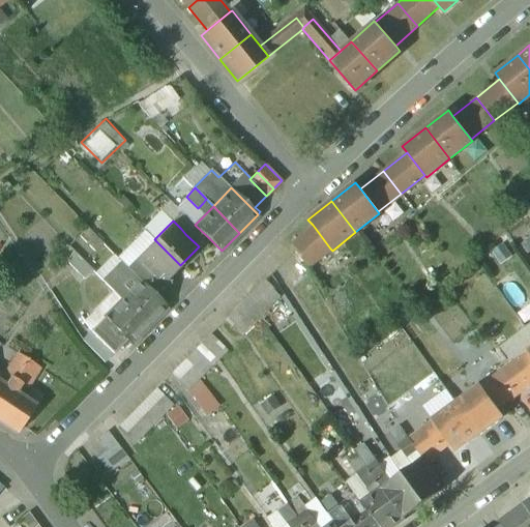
[(208,237),(195,225),(185,234),(199,246),(208,237)]
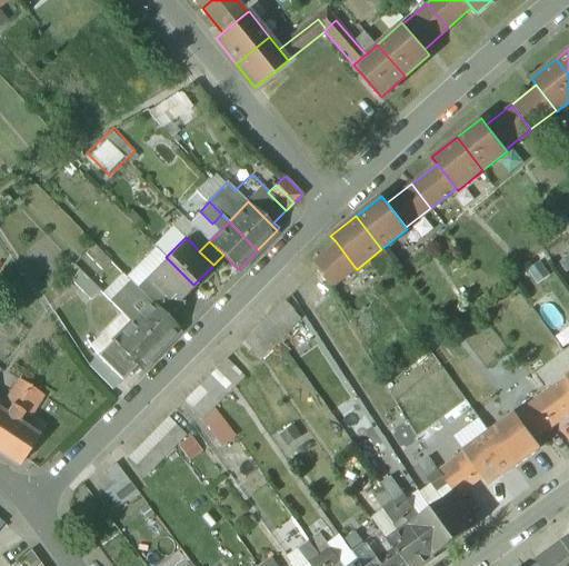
[(336,241),(311,261),(331,285),(355,267),(336,241)]
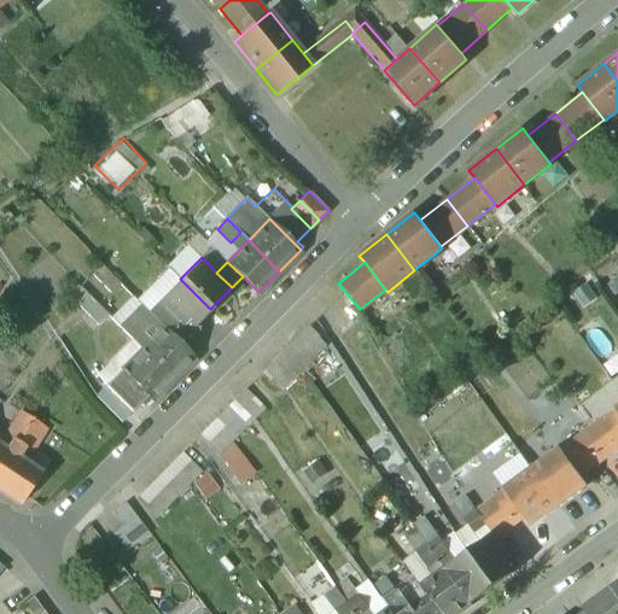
[(101,321),(133,292),(109,267),(77,296),(101,321)]
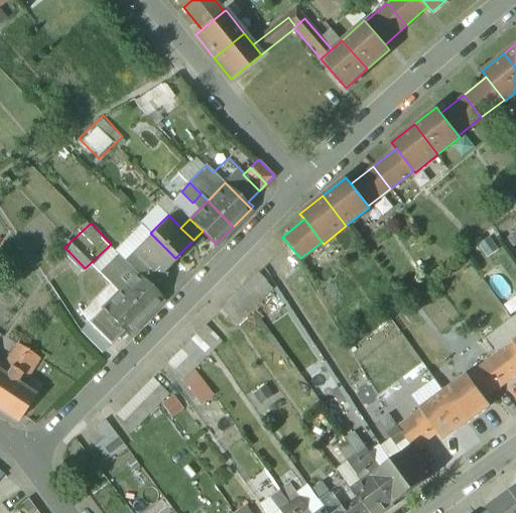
[(175,258),(150,233),(132,250),(145,263),(158,276),(175,258)]
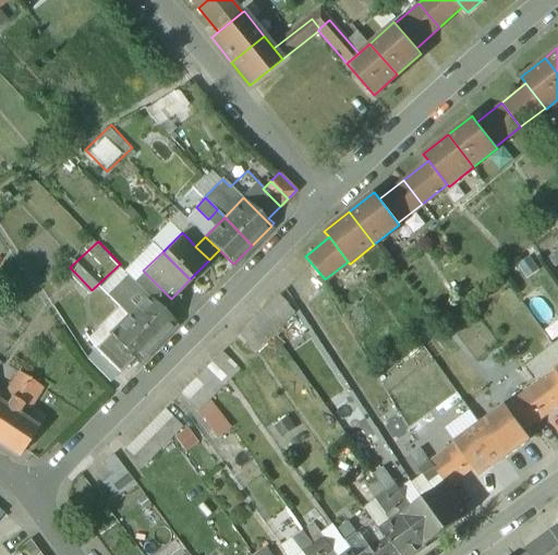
[(171,299),(157,285),(148,294),(161,308),(171,299)]
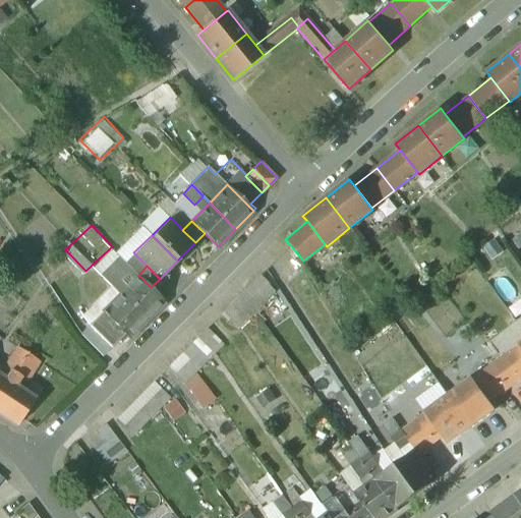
[(122,278),(111,267),(103,275),(114,286),(118,283),(122,278)]
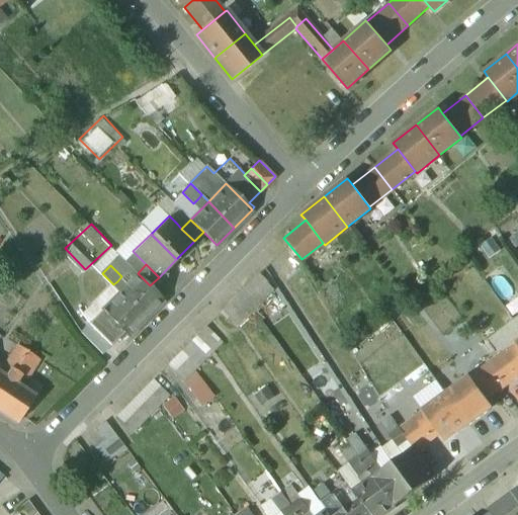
[(273,287),(258,272),(250,280),(265,295),(273,287)]
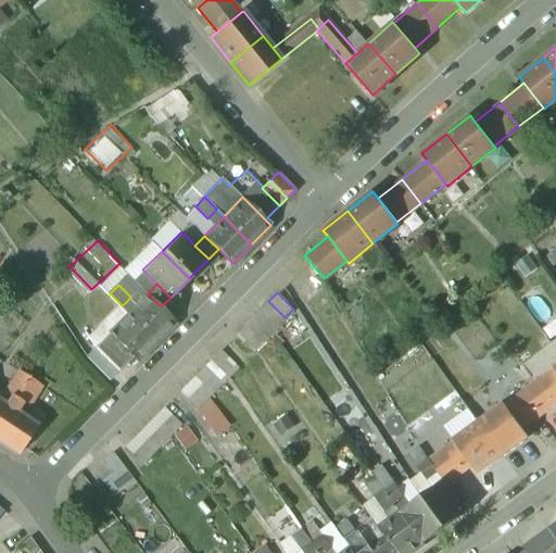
[(148,293),(128,313),(156,340),(175,322),(161,306),(148,293)]
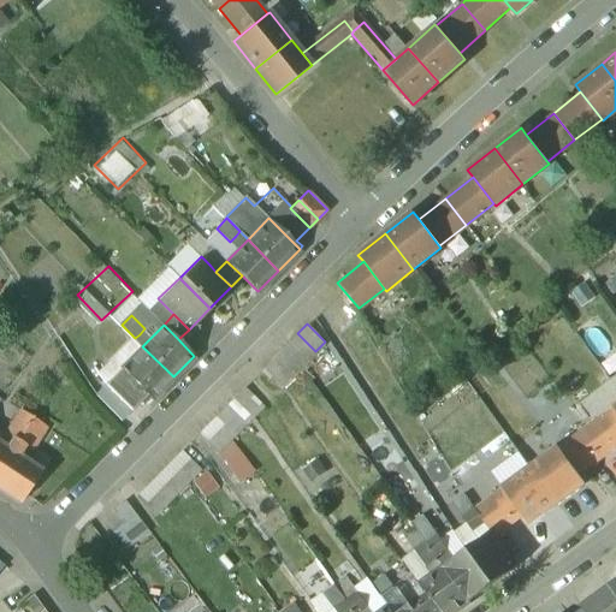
[(315,351),(297,333),(288,343),(307,361),(315,351)]
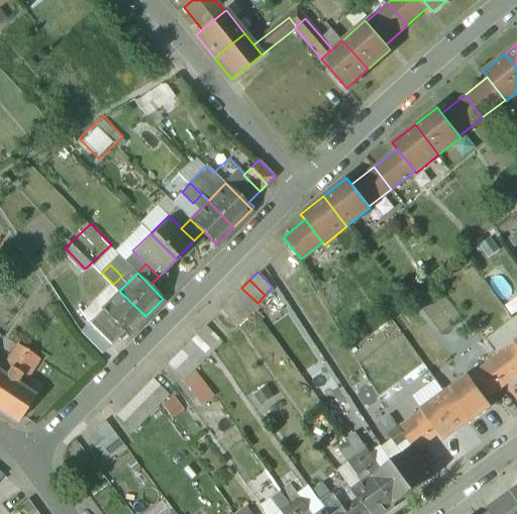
[(257,303),(241,288),(234,295),(249,310),(257,303)]
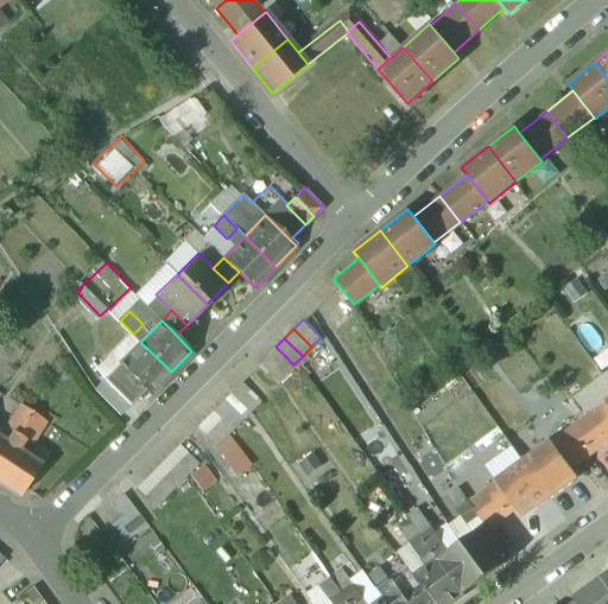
[(140,342),(105,377),(131,404),(146,388),(151,392),(171,372),(140,342)]
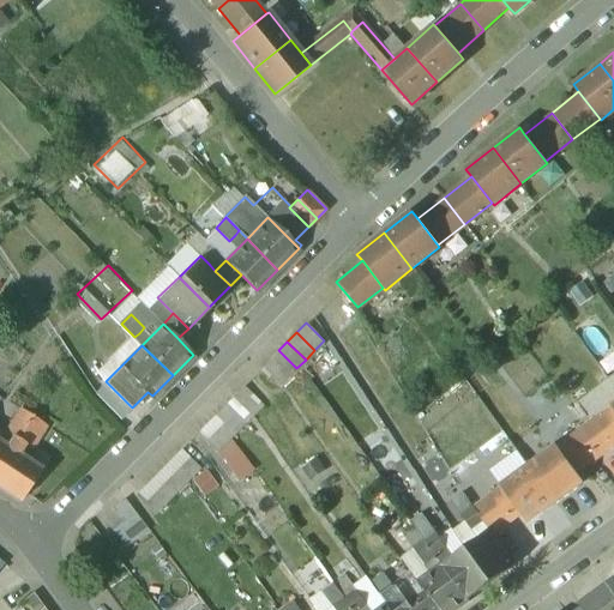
[(296,368),(278,350),(269,358),(288,378),(296,368)]
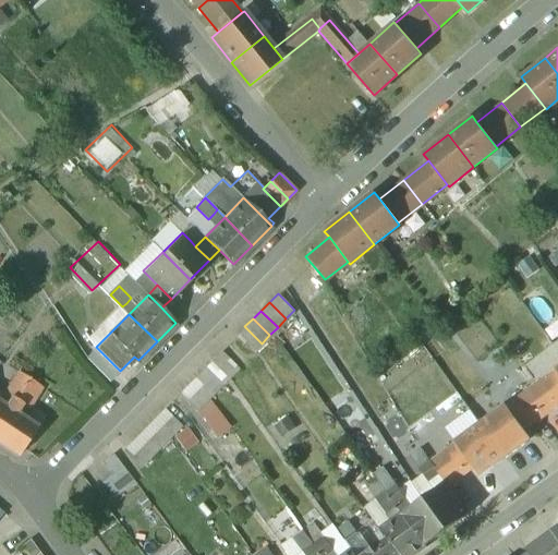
[(262,344),(244,326),(237,335),(253,351),(262,344)]
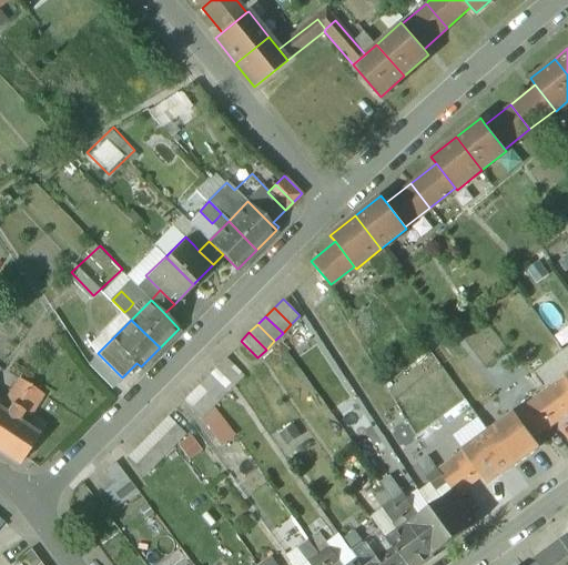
[(122,377),(98,353),(88,363),(112,387),(122,377)]
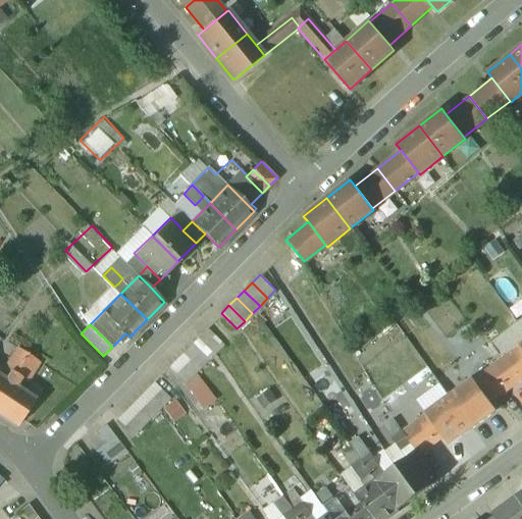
[(223,344),(207,327),(199,335),(215,352),(223,344)]
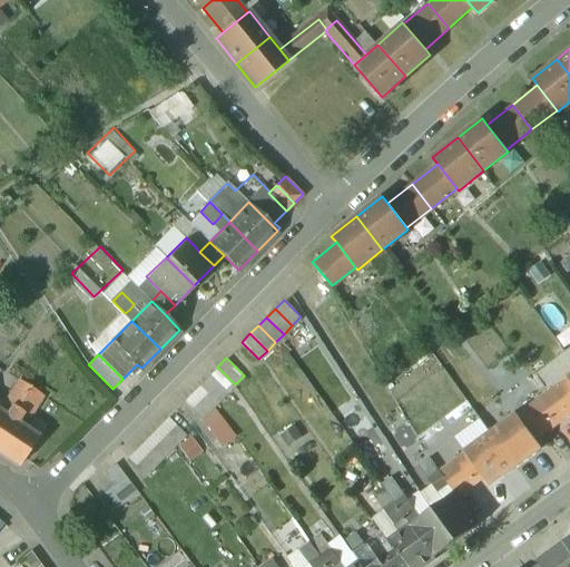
[(235,384),(217,367),(209,375),(226,392),(235,384)]
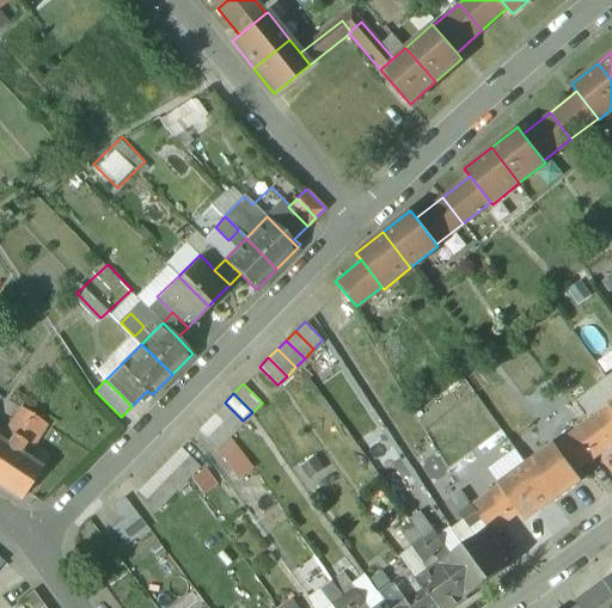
[(243,421),(225,403),(215,411),(234,430),(243,421)]
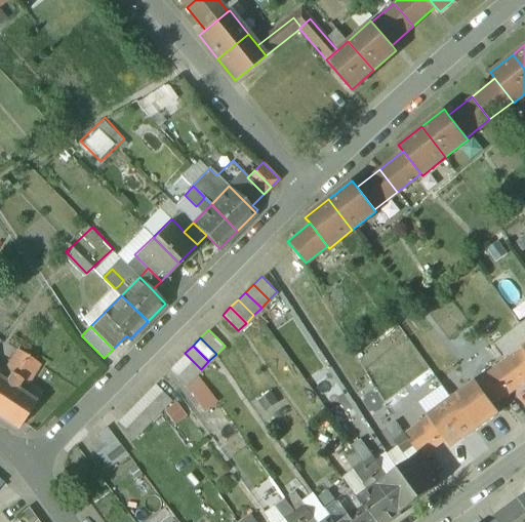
[(17,348),(4,367),(10,371),(15,374),(28,355),(17,348)]
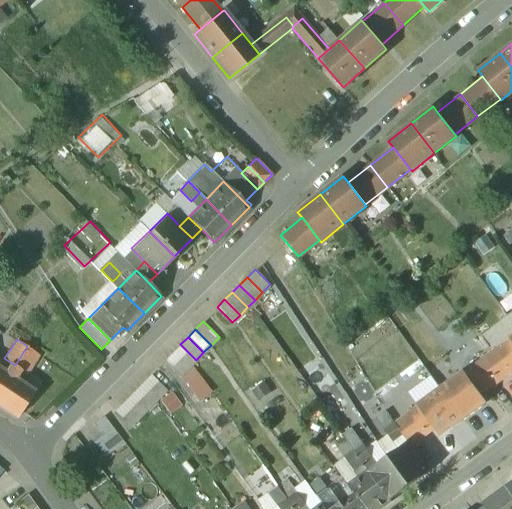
[(511,343),(509,340),(486,357),(502,378),(511,370),(511,343)]
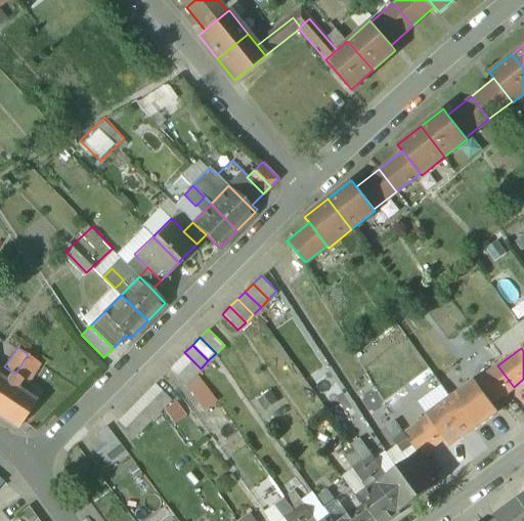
[(201,368),(184,352),(177,359),(193,376),(197,373),(201,368)]
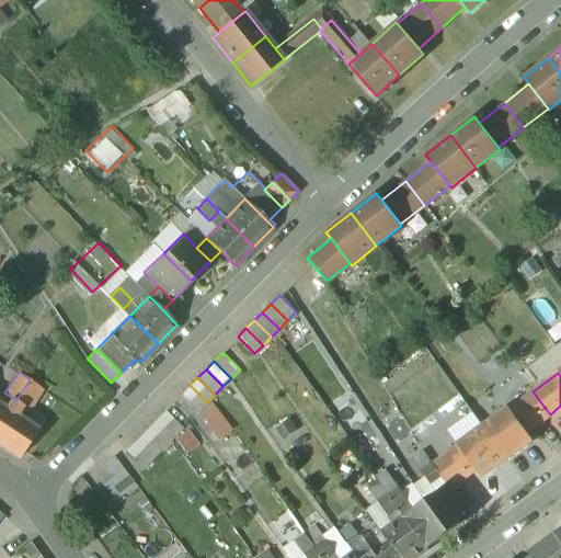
[(30,379),(16,400),(22,405),(29,408),(42,387),(30,379)]
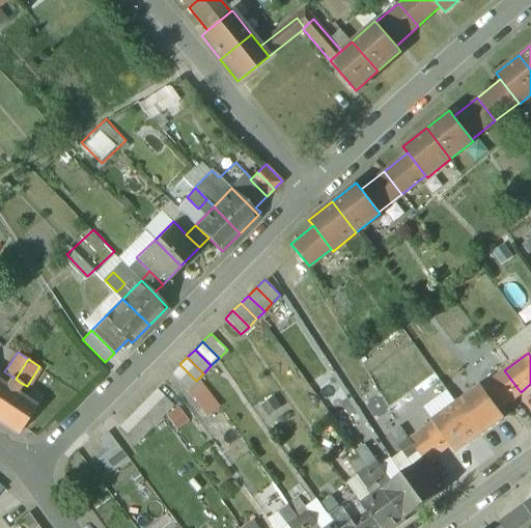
[(196,381),(179,364),(171,373),(188,389),(196,381)]
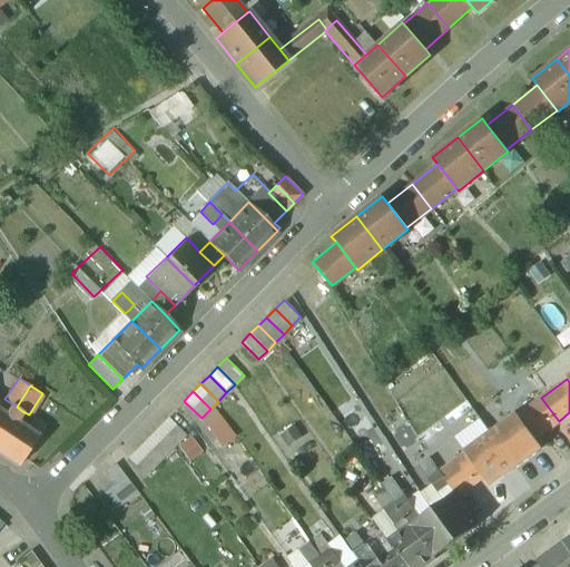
[(559,421),(541,398),(517,416),(533,439),(559,421)]
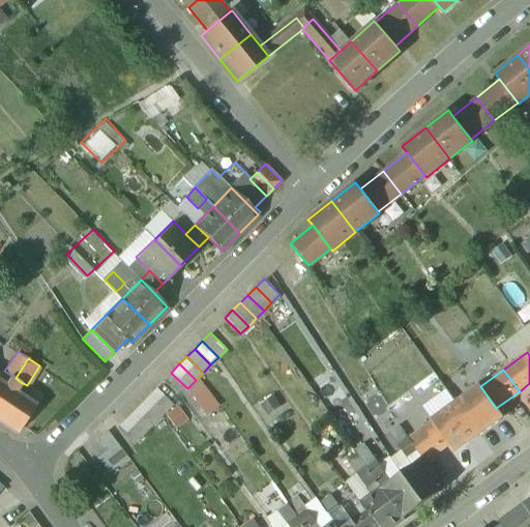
[(10,375),(4,383),(10,386),(16,378),(10,375)]
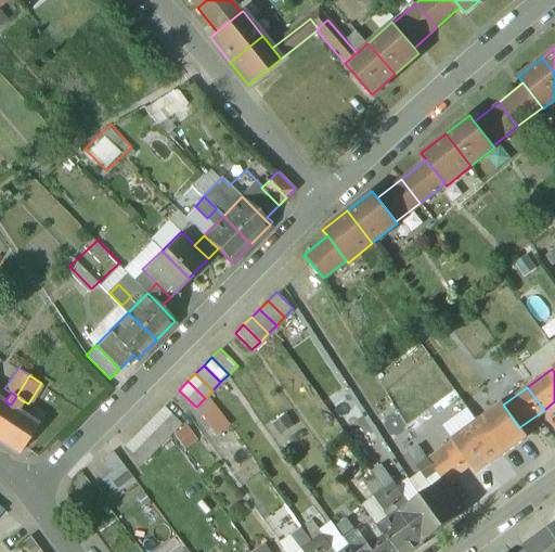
[(205,398),(196,407),(215,433),(229,423),(208,395),(205,398)]
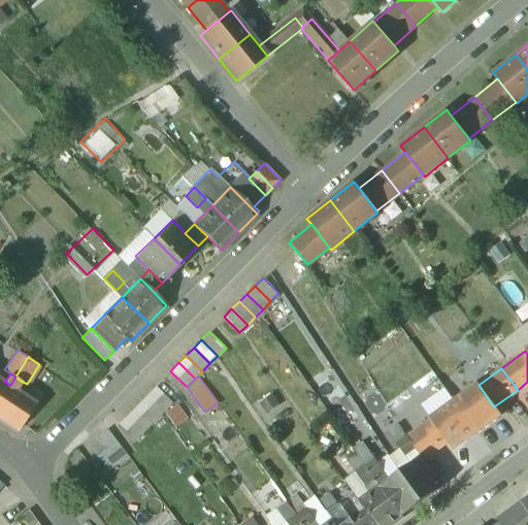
[(21,381),(15,376),(10,385),(15,388),(21,381)]
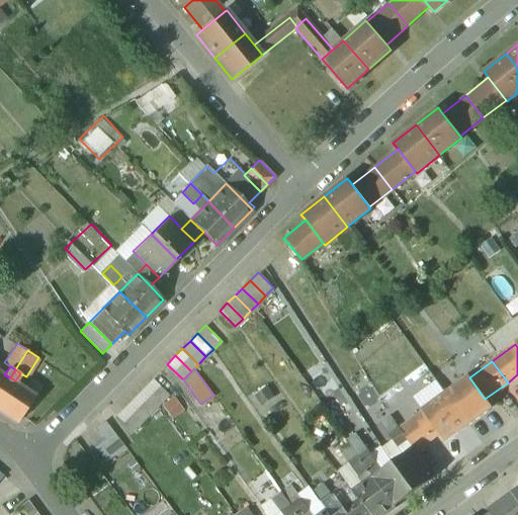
[(0,370),(0,394),(10,377),(0,370)]
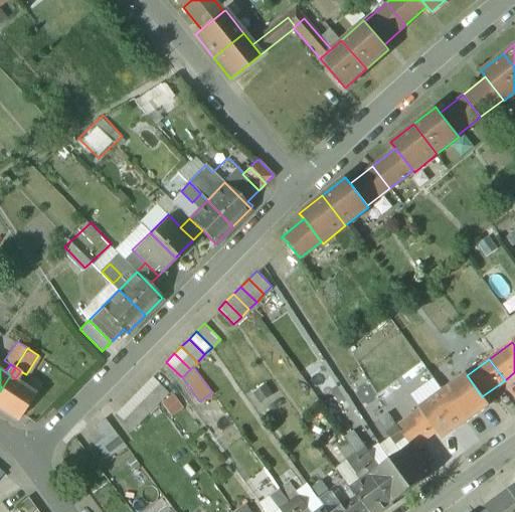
[(467,375),(466,374),(442,390),(464,420),(487,403),(482,396),(467,375)]
